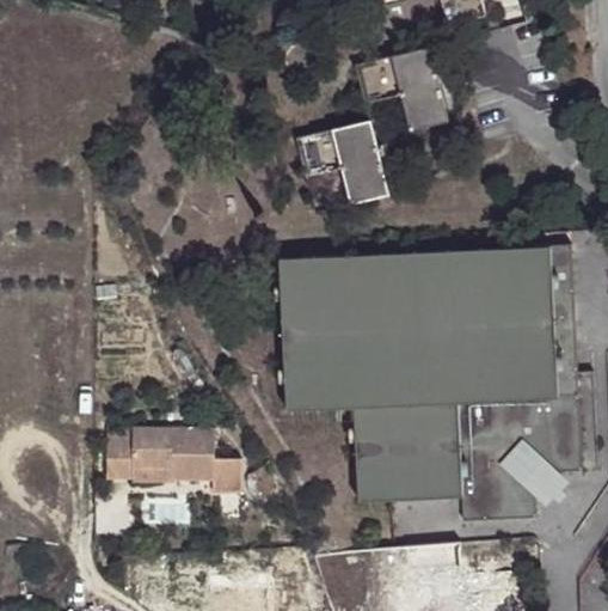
[(441,0),(448,25),(485,17),(480,0),(441,0)]
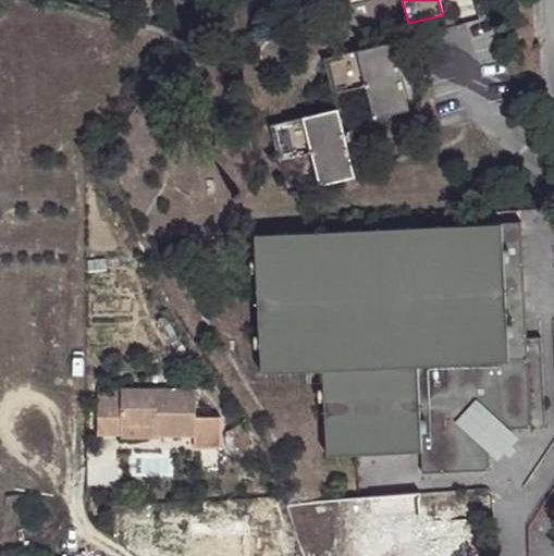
[(391,42),(323,60),(333,95),(365,86),(373,120),(409,110),(391,42)]
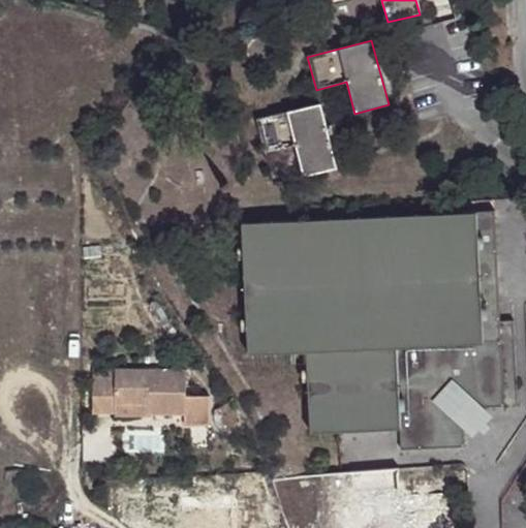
[(320,103),(257,120),(266,152),(295,145),(304,175),(338,167),(327,128),(320,103)]
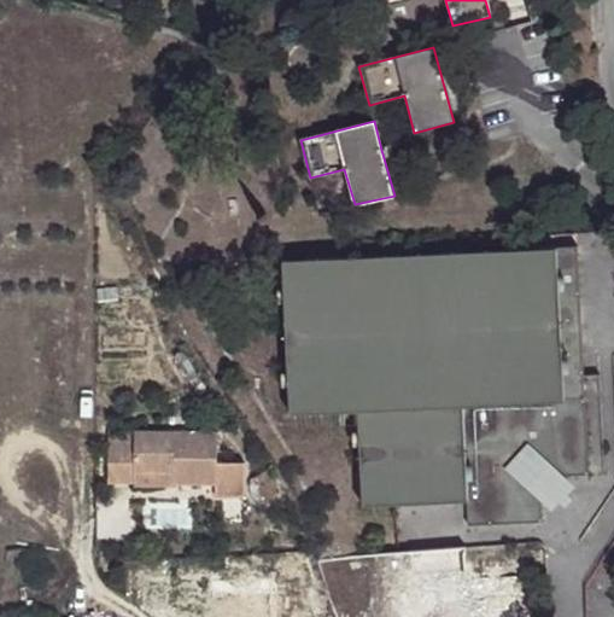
[(578,246),(281,262),(287,414),(356,413),(360,506),(463,501),(465,527),(539,524),(538,500),(528,490),(550,467),(561,477),(586,476),(578,246)]
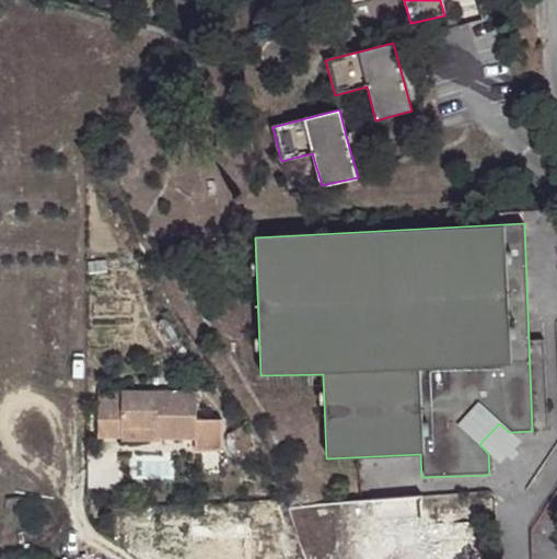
[(105,264),(88,266),(88,277),(106,276),(105,264)]
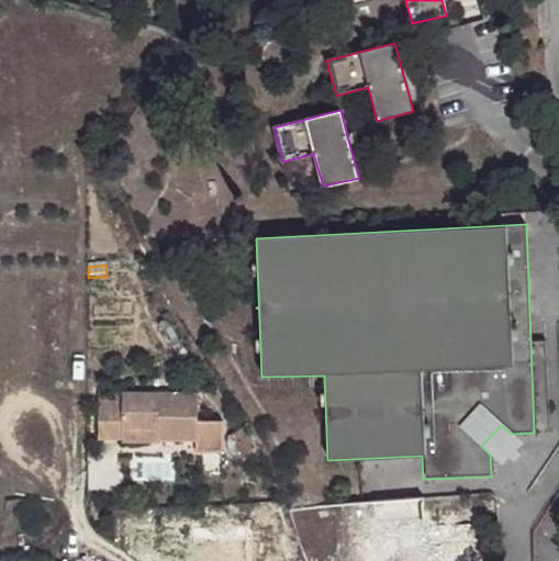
[(97,394),(97,404),(118,405),(118,395),(97,394)]
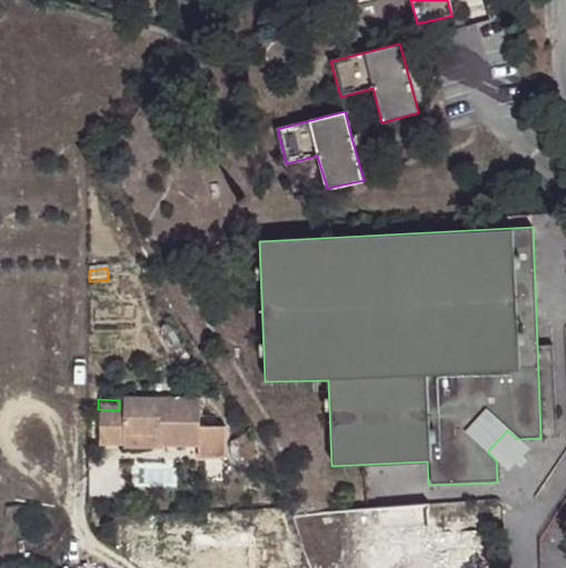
[(119,410),(98,409),(97,410),(97,447),(122,447),(122,439),(157,438),(157,448),(197,447),(198,462),(222,461),(222,430),(198,430),(198,400),(119,400),(119,410)]
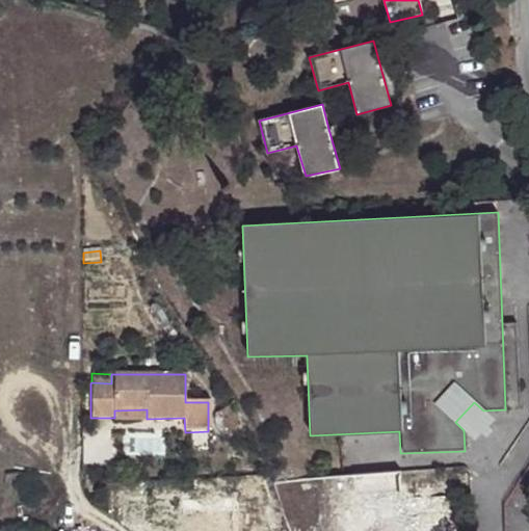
[(474,402),(455,422),(464,430),(476,441),(481,434),(486,440),(490,435),(493,431),(487,426),(494,420),(483,410),(474,402)]
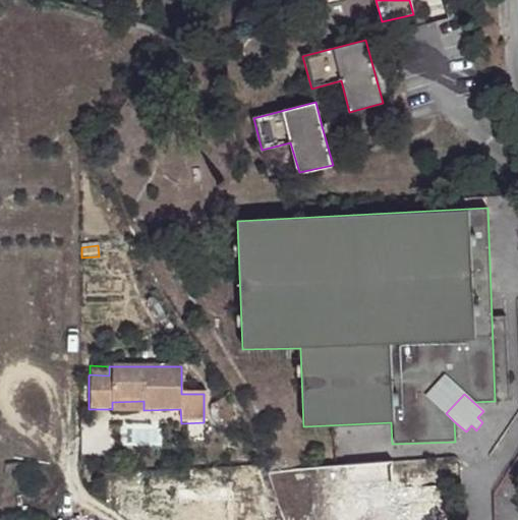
[(112,402),(112,409),(144,410),(144,401),(112,402)]
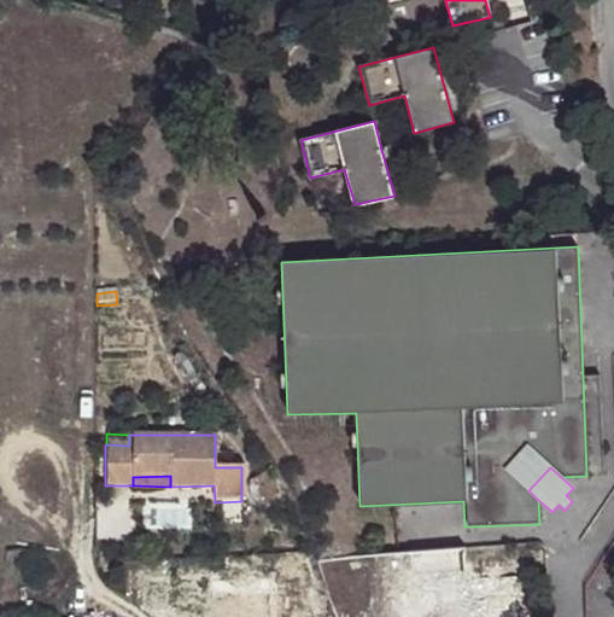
[(516,616),(515,580),(461,583),(461,575),(408,578),(410,616),(516,616)]
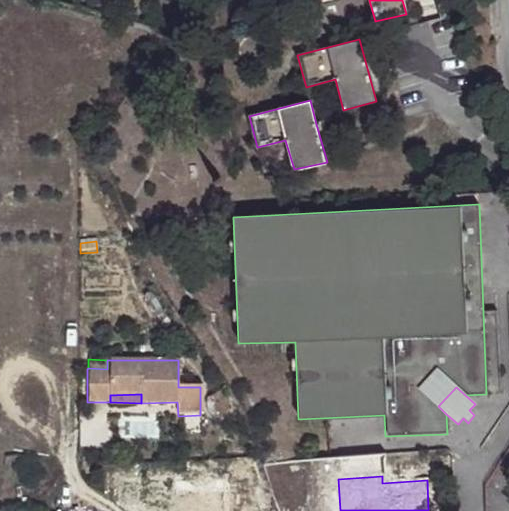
[(173,478),(114,479),(114,508),(165,507),(164,510),(222,510),(222,491),(173,491),(173,478)]
